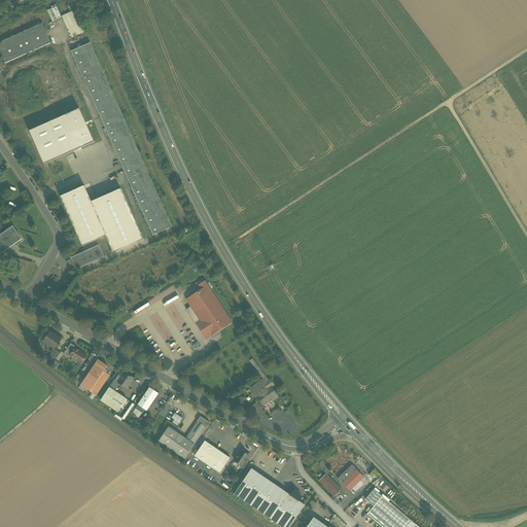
[(57,5),(46,9),(51,22),(62,18),(57,5)]
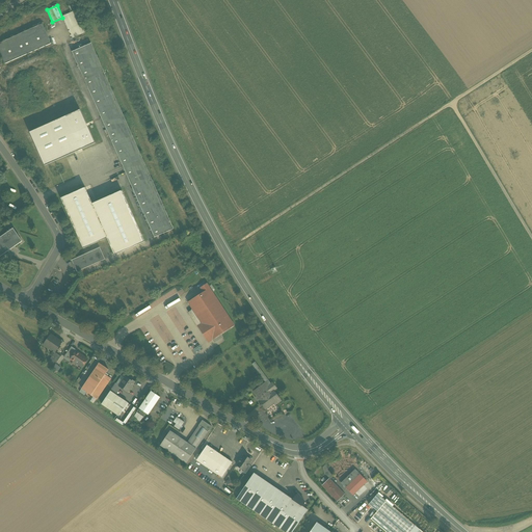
[(76,11),(62,18),(72,40),(85,34),(76,11)]
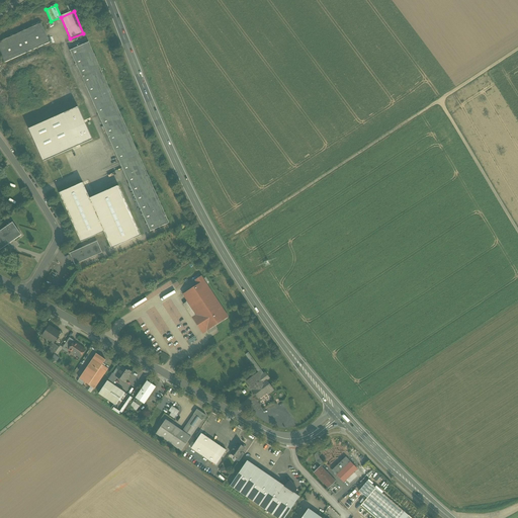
[(41,22),(0,41),(0,49),(6,62),(51,41),(41,22)]
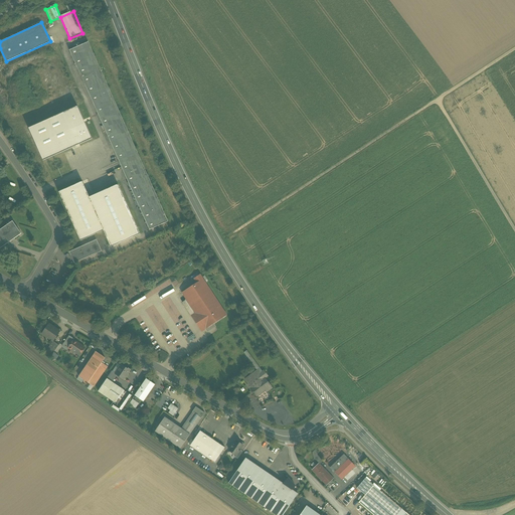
[(168,221),(89,42),(69,50),(149,230),(168,221)]
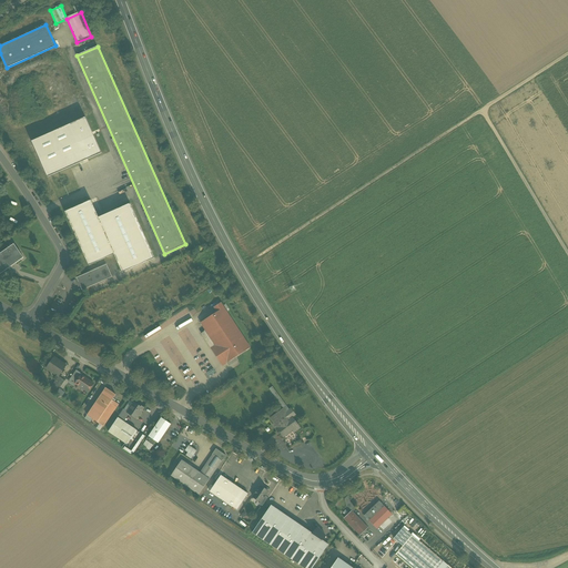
[(48,175),(101,152),(87,119),(33,142),(48,175)]
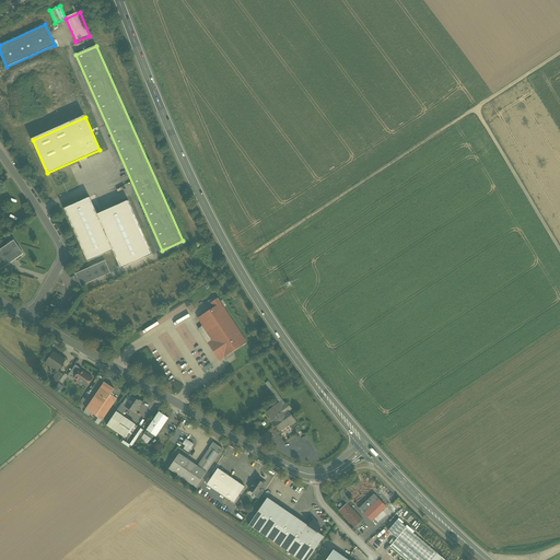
[(112,252),(96,216),(89,198),(63,209),(88,263),(112,252)]
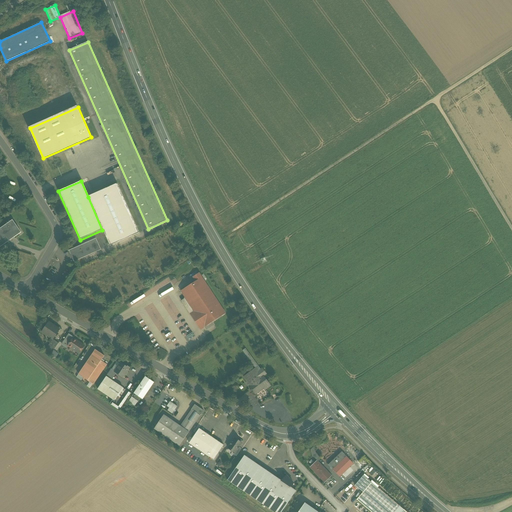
[(109,247),(140,234),(118,184),(88,197),(102,230),(109,247)]
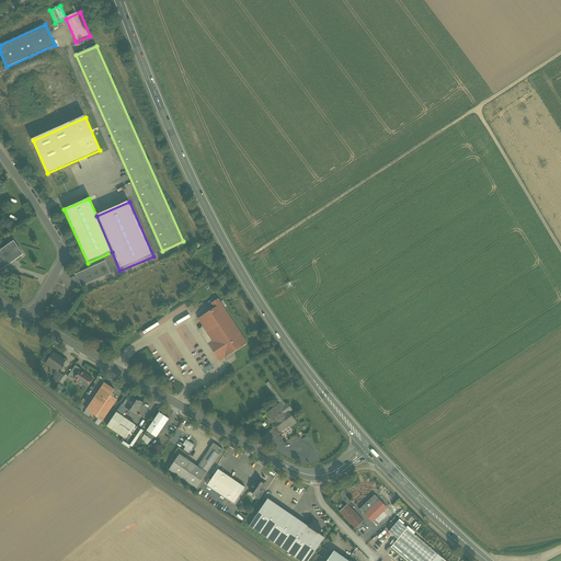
[(14,242),(0,252),(0,271),(1,273),(24,256),(14,242)]
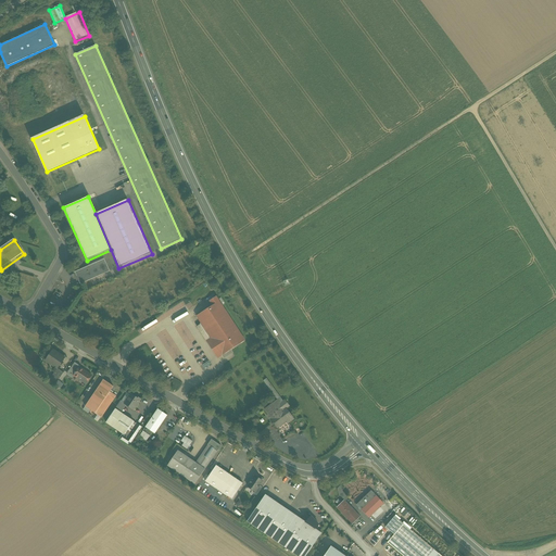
[(104,258),(75,272),(80,285),(110,272),(104,258)]
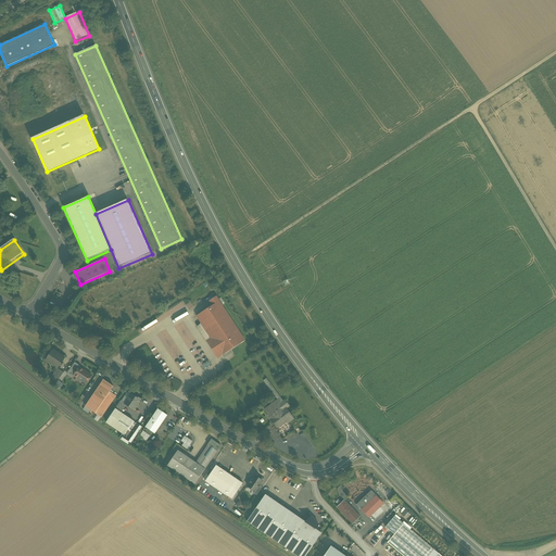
[(244,341),(216,297),(211,300),(214,305),(197,316),(201,324),(197,327),(210,346),(211,346),(213,350),(215,351),(218,349),(219,351),(218,352),(220,356),(222,355),(244,341)]
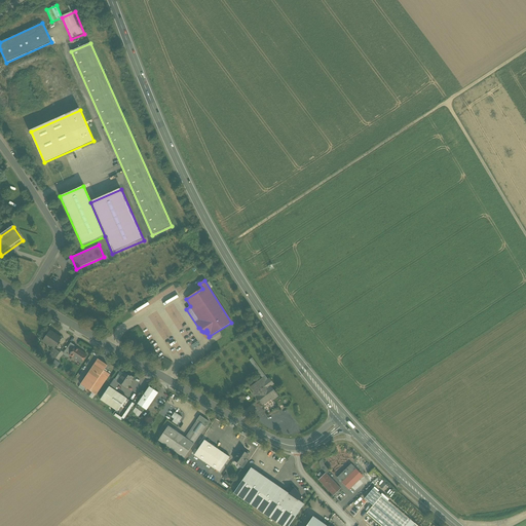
[(62,338),(50,331),(43,341),(53,349),(54,349),(54,348),(62,338)]
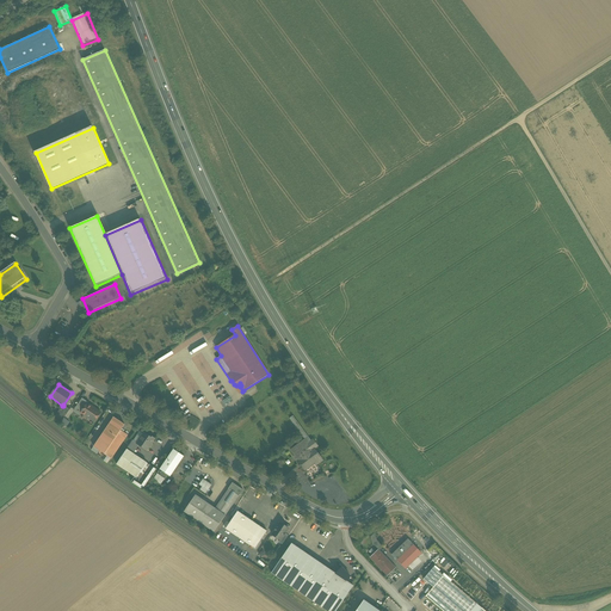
[(88,402),(82,399),(76,407),(82,412),(87,403),(88,402)]
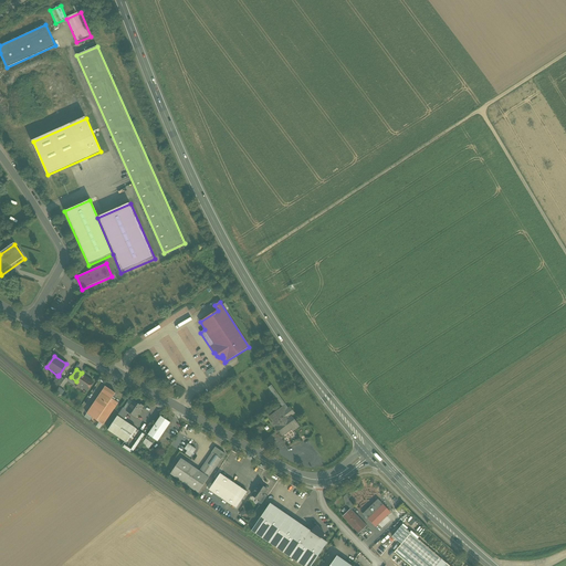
[(93,383),(81,374),(76,381),(75,383),(87,391),(93,383)]
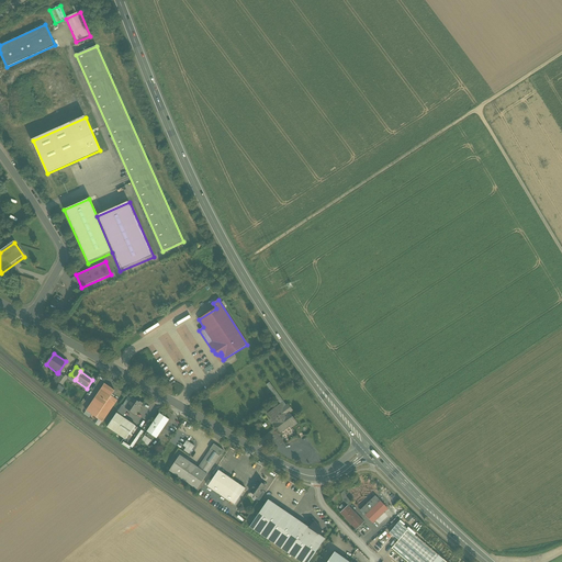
[(64,377),(58,372),(58,373),(57,373),(53,380),(59,384),(64,377)]
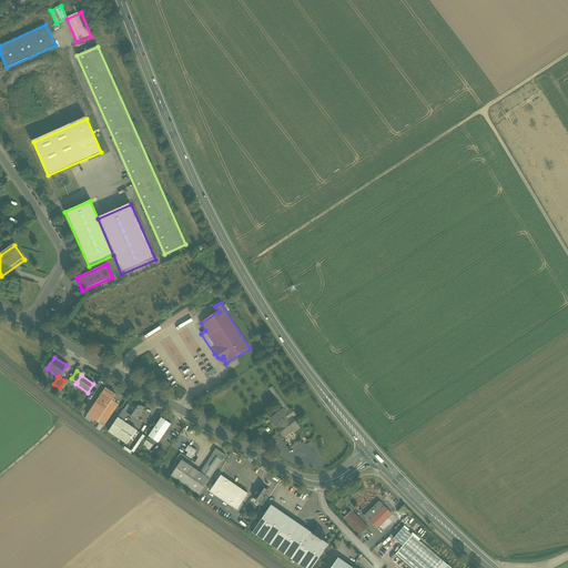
[(283,409),(270,419),(274,425),(275,424),(276,425),(275,426),(275,427),(277,428),(276,429),(280,433),(281,432),(282,434),(283,433),(285,436),(292,430),(294,433),(298,429),(295,425),(296,424),(292,418),(295,415),(291,409),(288,411),(272,387),(269,389),(283,409)]
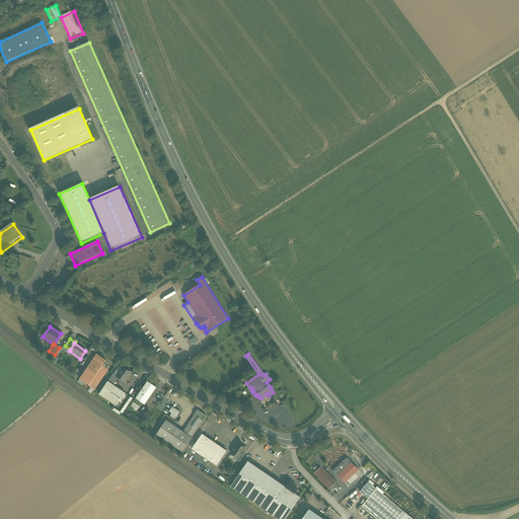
[(105,361),(96,355),(79,379),(79,380),(84,383),(94,390),(108,370),(102,366),(105,361)]
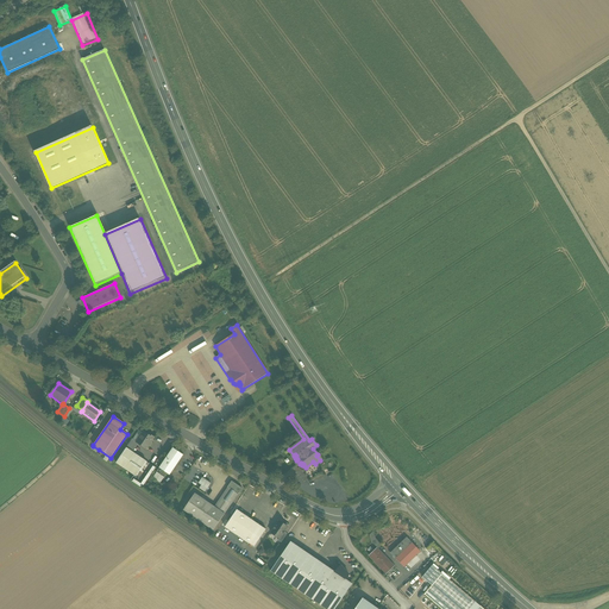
[(148,435),(144,432),(137,443),(138,444),(146,449),(154,438),(149,434),(148,435)]
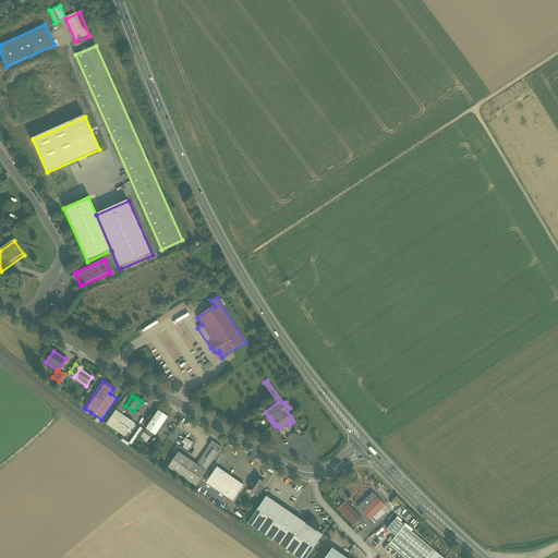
[(125,405),(121,402),(116,410),(122,414),(123,413),(122,413),(126,407),(125,405)]
